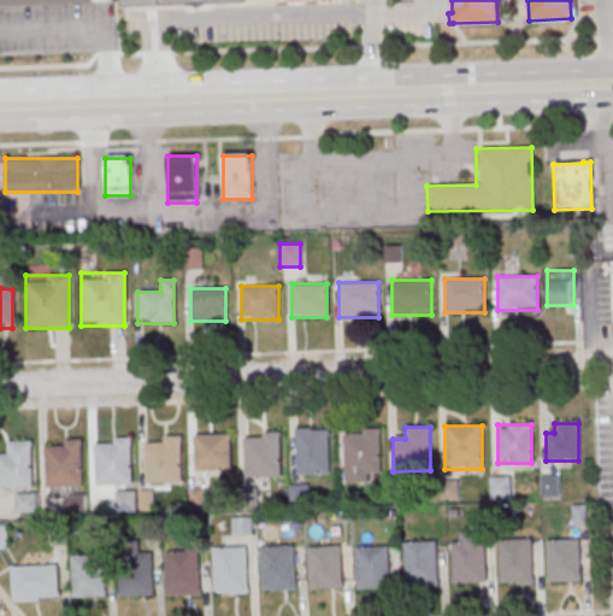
[(328,429),(295,429),(295,474),(328,474),(328,429)]
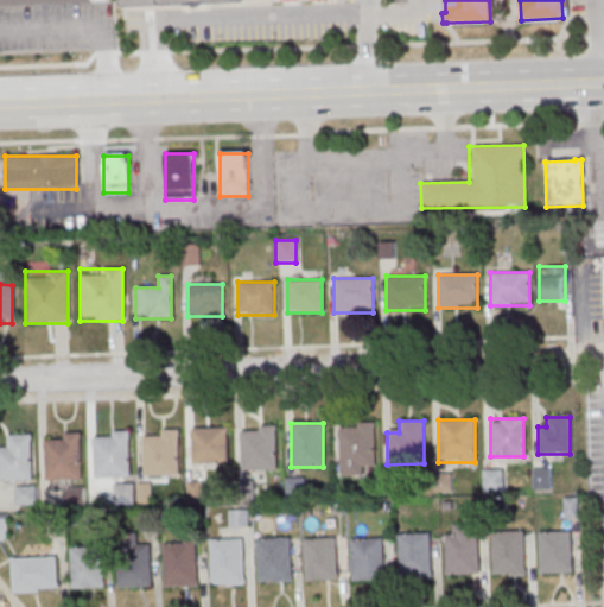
[(338,475),(375,475),(375,423),(338,423),(338,475)]
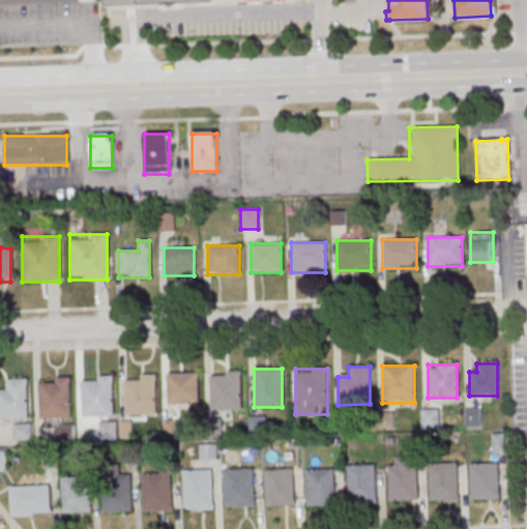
[(240,372),(209,372),(209,409),(240,409),(240,372)]
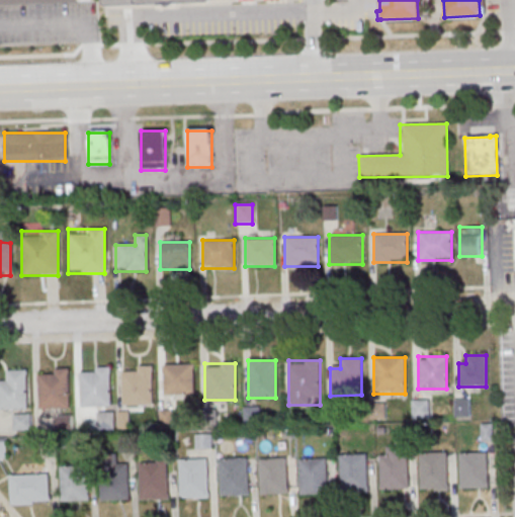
[(162,364),(162,395),(193,395),(193,364),(162,364)]
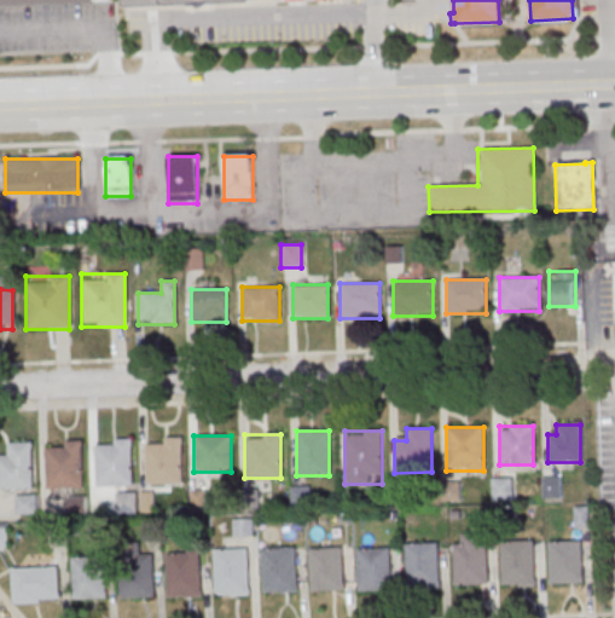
[(144,438),(144,478),(180,478),(180,438),(144,438)]
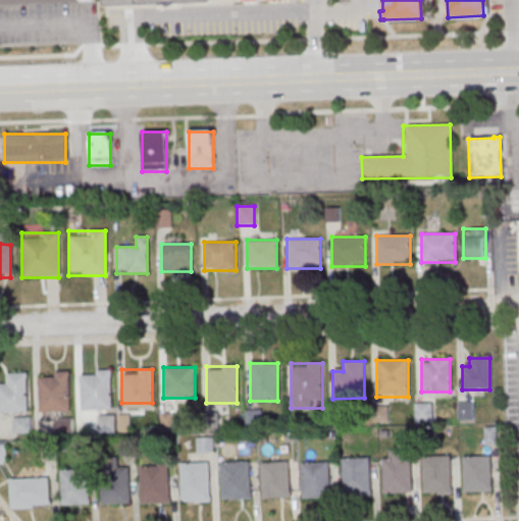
[(38,412),(68,412),(68,371),(38,371),(38,412)]
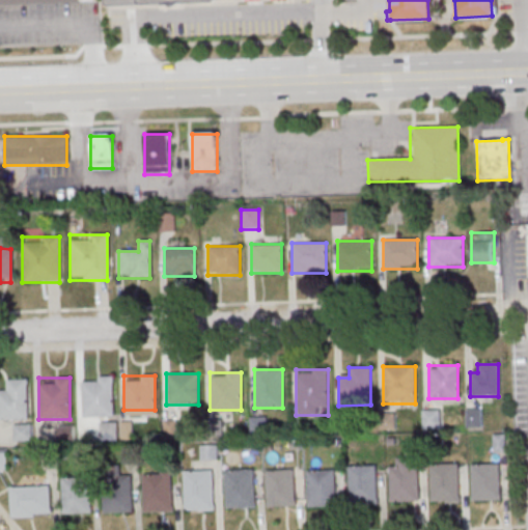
[(112,378),(81,378),(81,417),(112,417),(112,378)]
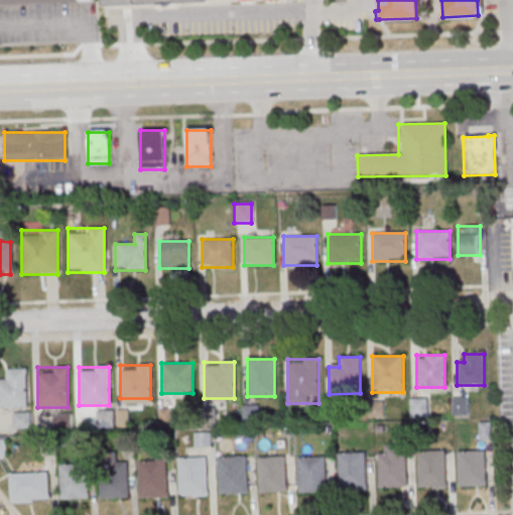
[(26,368),(6,368),(6,380),(0,379),(0,408),(26,408),(26,368)]
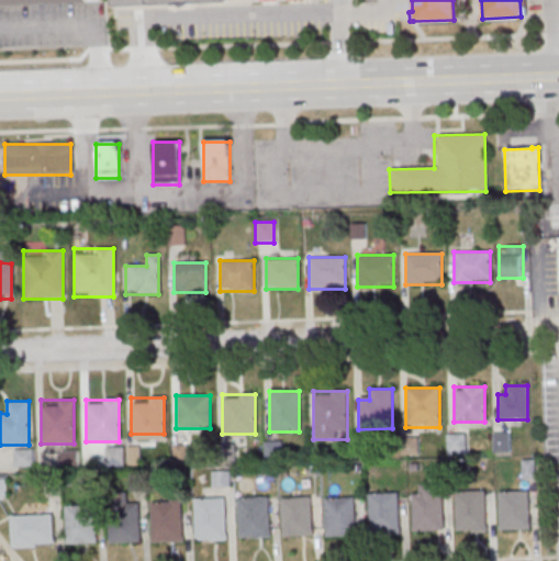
[(465,455),(465,434),(445,434),(445,455),(465,455)]
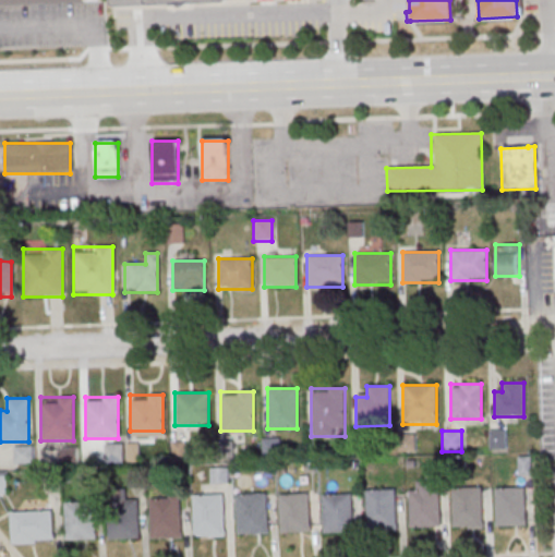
[(490,431),(490,448),(504,448),(504,431),(490,431)]
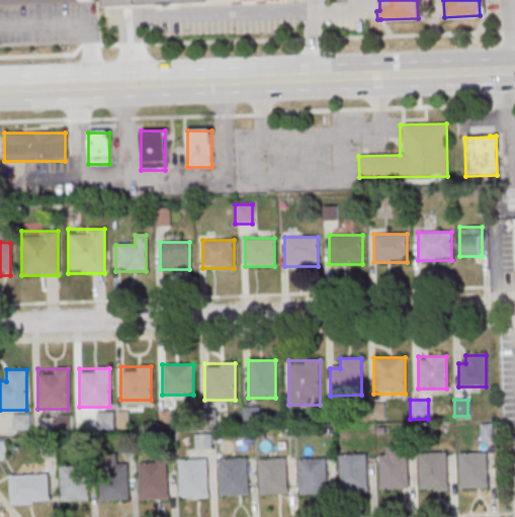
[(96,430),(113,430),(113,413),(96,413),(96,430)]
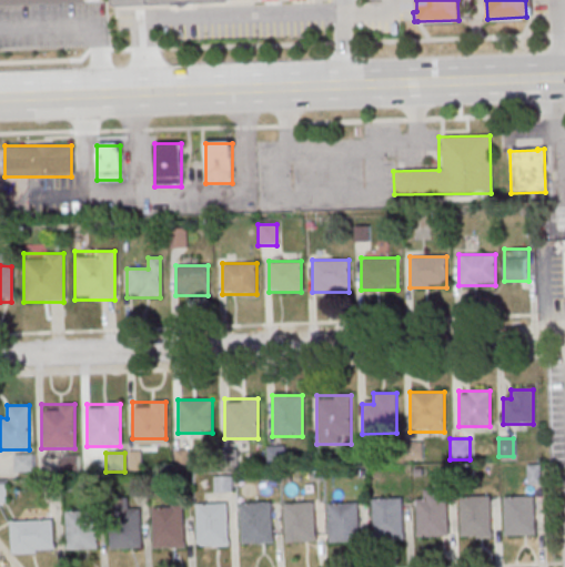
[(13,472),(31,472),(31,455),(13,455),(13,472)]
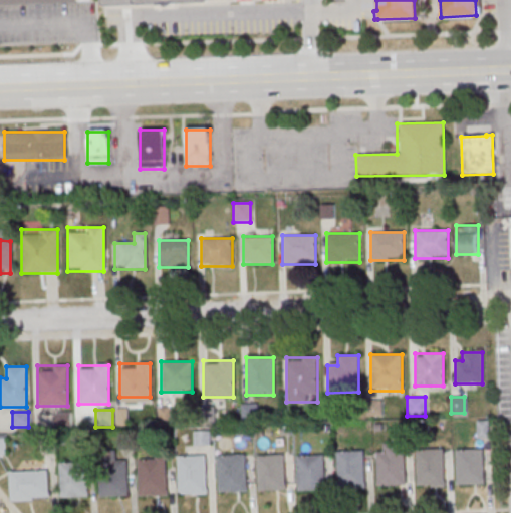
[(208,432),(194,432),(194,445),(208,445),(208,432)]
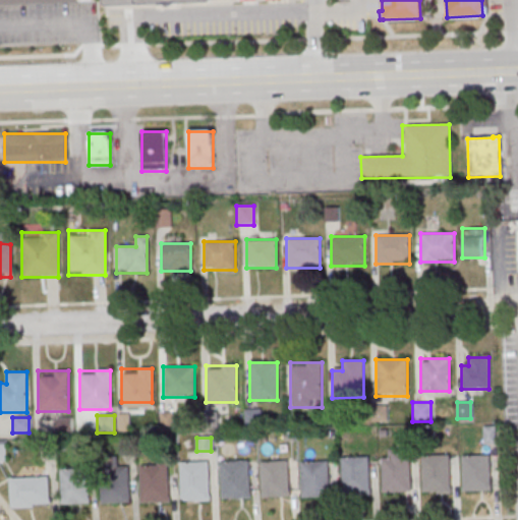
[(408,450),(382,450),(382,493),(409,493),(408,450)]
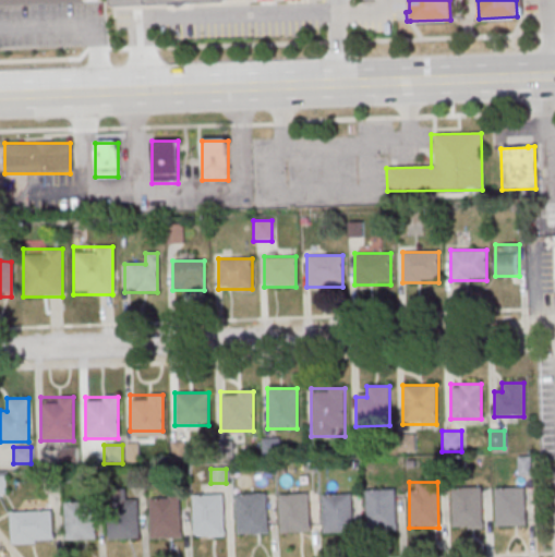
[(480,528),(480,487),(450,487),(450,529),(480,528)]
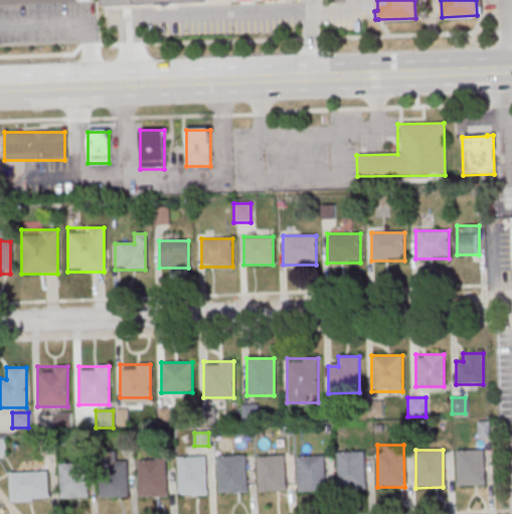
[(456,485),(482,485),(482,451),(456,451),(456,485)]
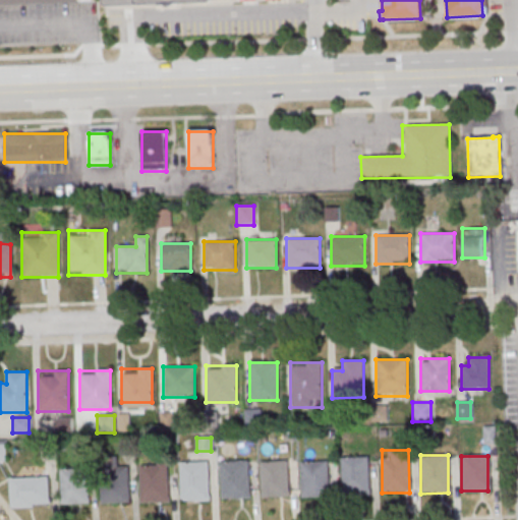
[(340,496),(368,496),(368,457),(340,457),(340,496)]
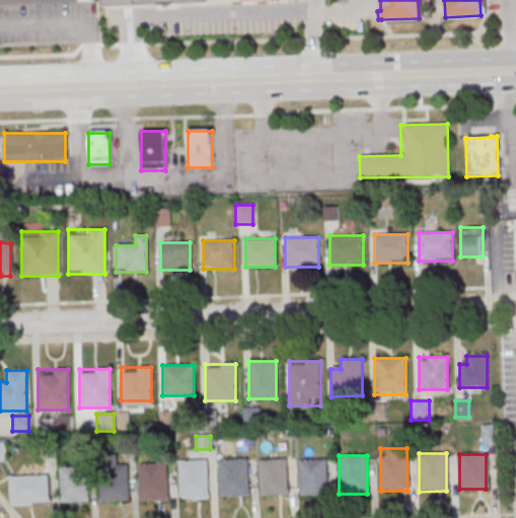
[(127,502),(127,464),(116,464),(116,456),(99,456),(99,502),(127,502)]
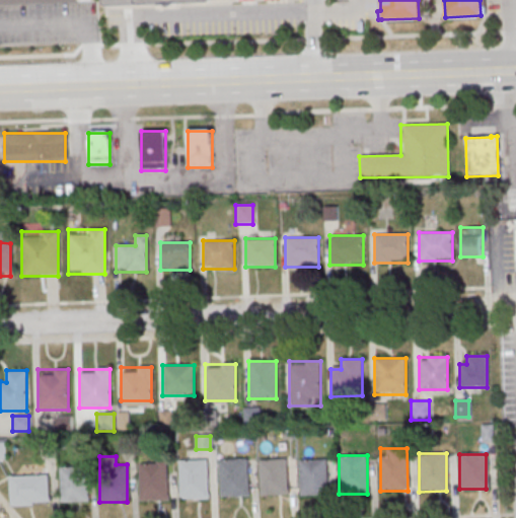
[(247,459),(218,459),(218,497),(247,497),(247,459)]
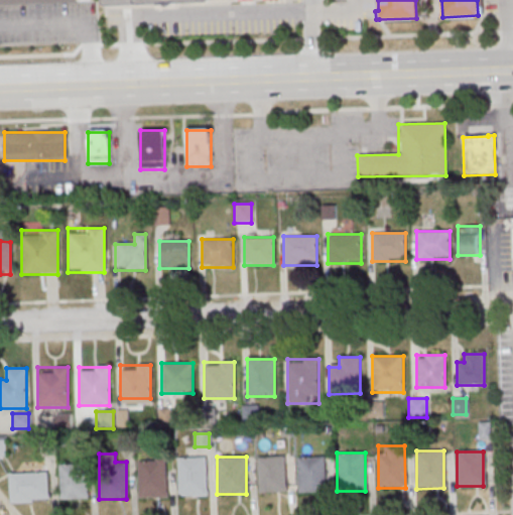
[(284,457),(257,457),(257,492),(284,492),(284,457)]
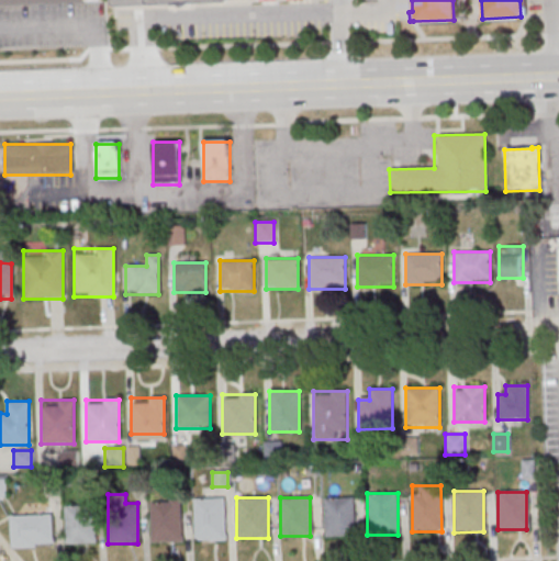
[(224,541),(224,498),(193,498),(193,541),(224,541)]
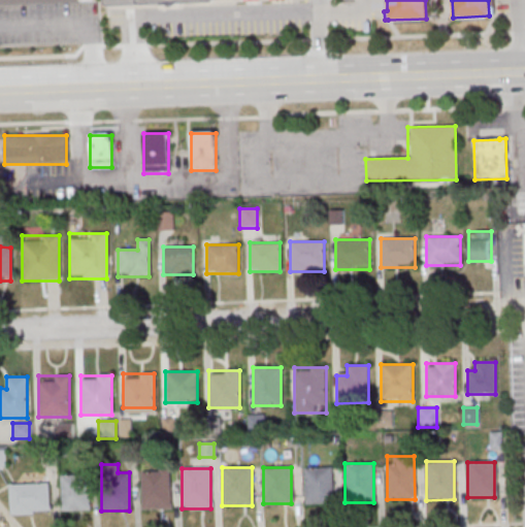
[(332,468),(304,468),(304,503),(332,503),(332,468)]
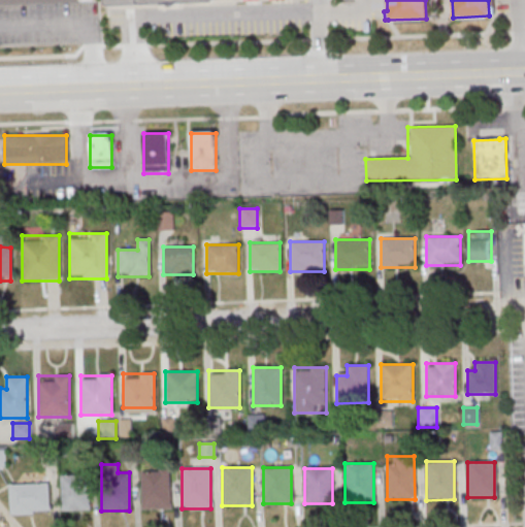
[(140,509),(169,509),(169,469),(140,469),(140,509)]
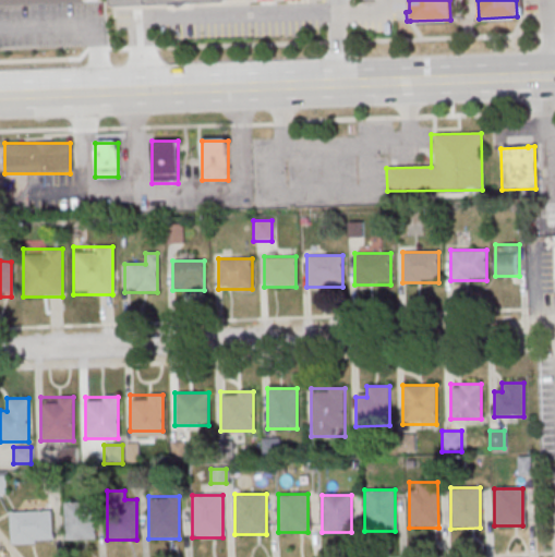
[(64,540),(94,540),(94,501),(64,501),(64,540)]
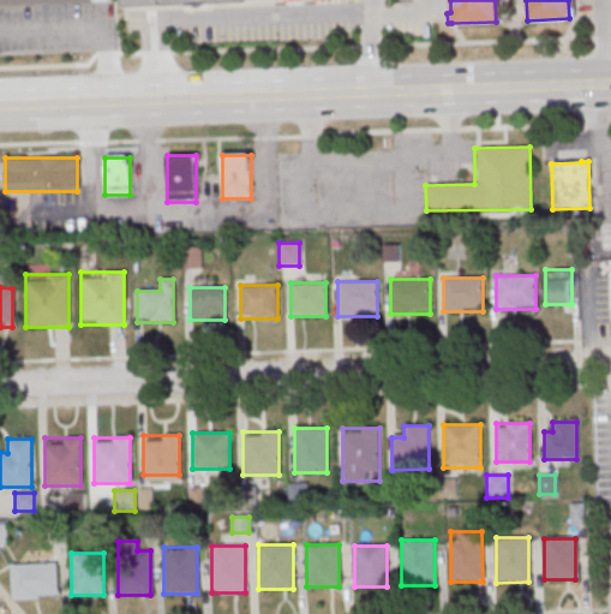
[(11,564),(11,600),(45,600),(45,589),(55,589),(55,564),(11,564)]
